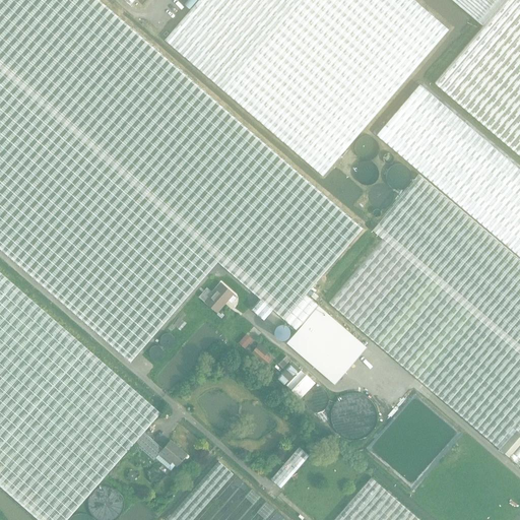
[(519,171),(418,84),(376,135),(519,257),(519,171)]
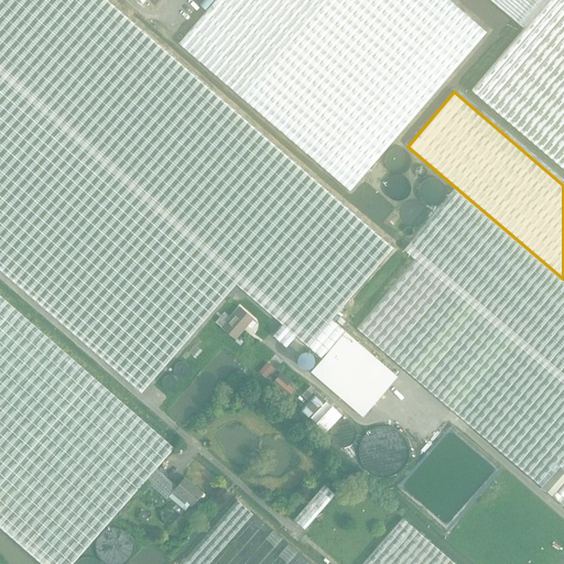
[(410,164),(410,163),(409,159),(407,155),(403,153),(401,152),(399,152),(396,152),(393,153),(391,155),(389,156),(388,159),(388,163),(388,165),(388,167),(390,171),(393,173),(396,174),(398,174),(401,174),(403,173),(405,172),(409,167),(410,164)]
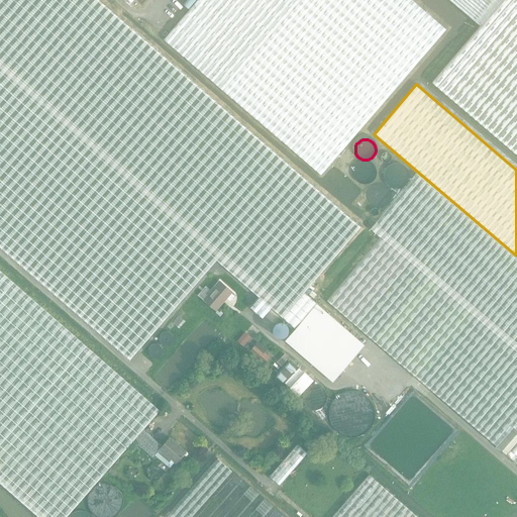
[(375,174),(375,170),(374,169),(372,167),(371,165),(369,164),(364,163),(360,164),(358,165),(356,167),(355,168),(354,170),(353,174),(354,178),(356,181),(359,183),(363,184),(365,184),(367,184),(369,183),(372,182),(374,178),(375,177),(375,174)]
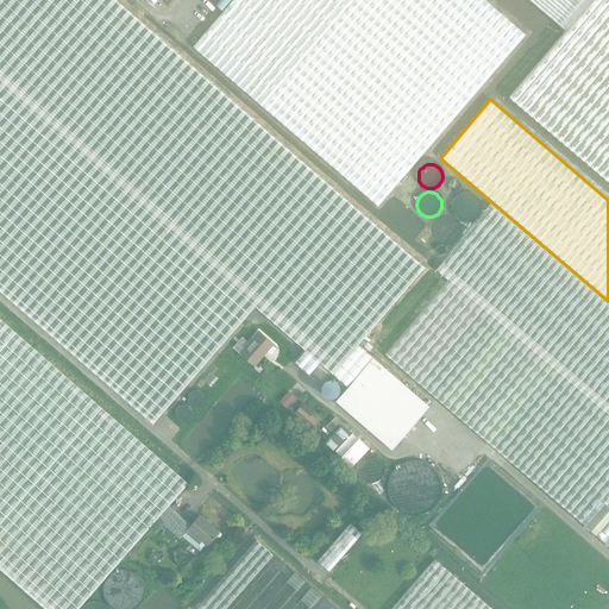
[(479,209),(479,205),(476,200),(473,198),(472,196),(470,196),(466,195),(464,195),(462,196),(457,199),(454,201),(453,203),(452,208),(453,213),(454,217),(456,218),(458,220),(460,221),(465,223),(468,223),(471,221),(476,219),(478,215),(479,212),(479,209)]
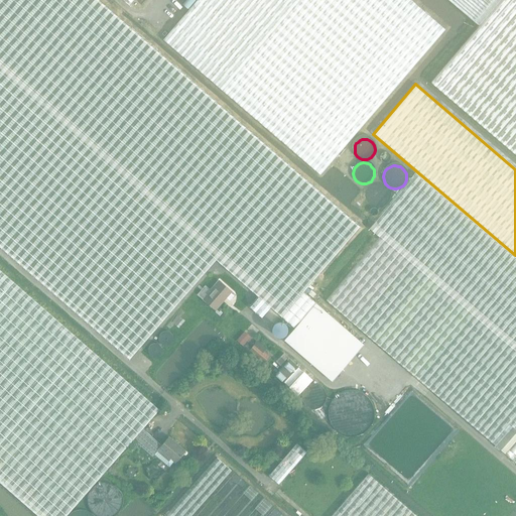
[(515,261),(414,175),(375,222),(369,229),(379,237),(326,301),(495,445),(512,427),(515,430),(515,440),(505,454),(515,463),(515,261)]
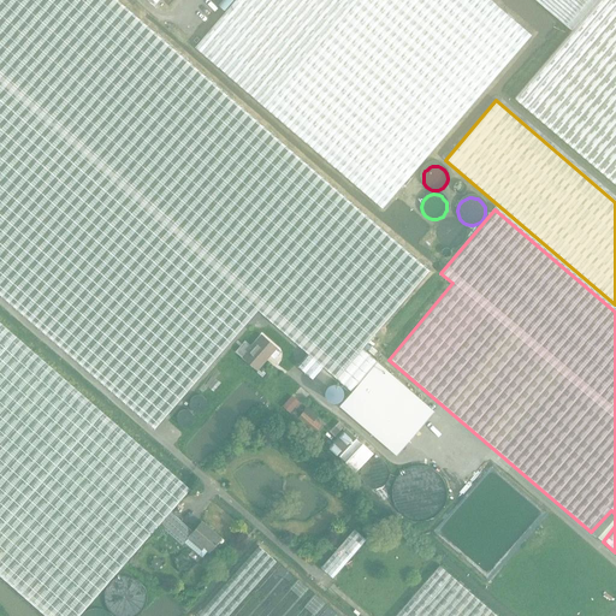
[(462,235),(462,231),(461,229),(458,225),(456,223),(454,221),(449,220),(445,220),(443,221),(439,224),(438,225),(436,229),(436,231),(434,234),(436,238),(437,241),(438,243),(442,247),(444,247),(448,248),(450,248),(452,247),(456,246),(457,244),(461,240),(462,237),(462,235)]
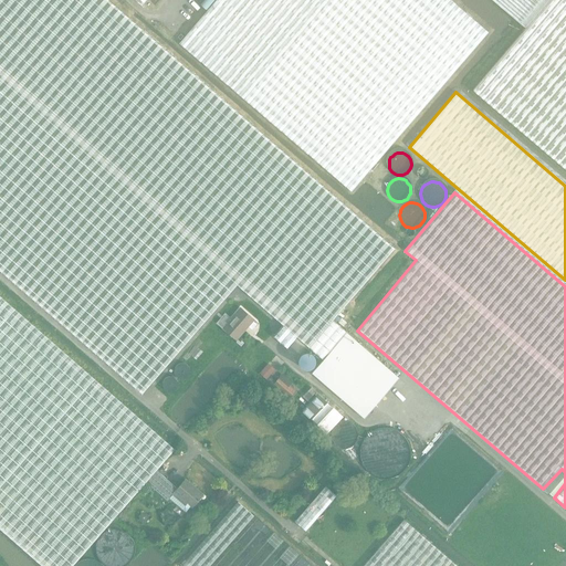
[(156,470),(157,470),(175,450),(0,297),(0,528),(42,565),(72,565),(107,527),(146,482),(156,470)]
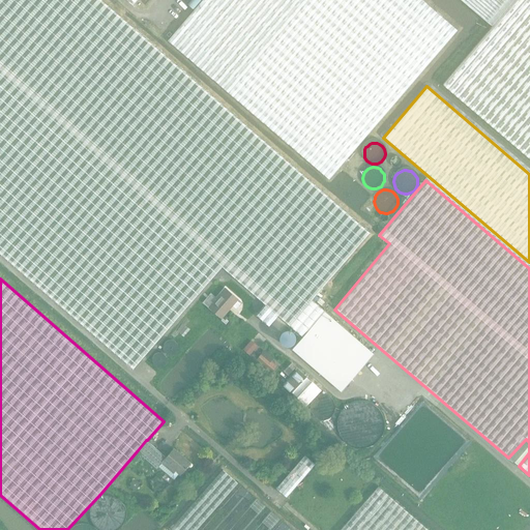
[(237,300),(226,290),(216,300),(211,296),(205,303),(222,318),(237,300)]
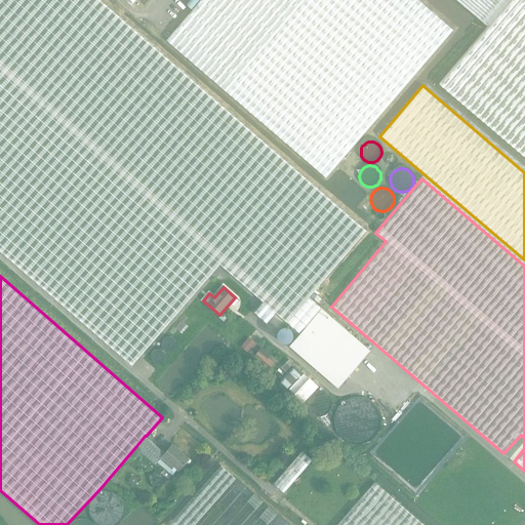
[(248,337),(241,347),(247,352),(255,344),(248,337)]
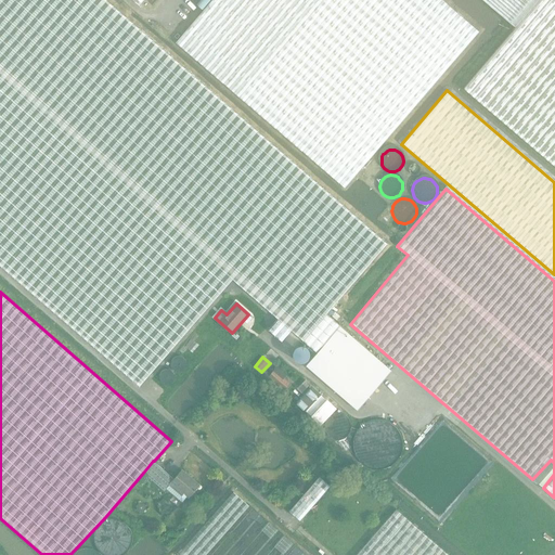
[(273,370),(268,376),(284,390),(289,384),(283,378),(273,370)]
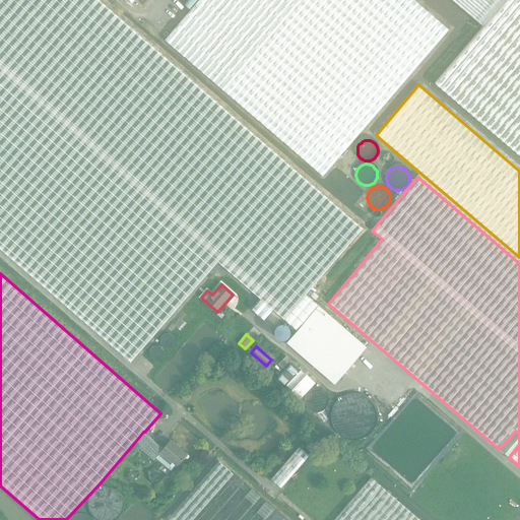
[(286,356),(278,365),(282,368),(290,360),(286,356)]
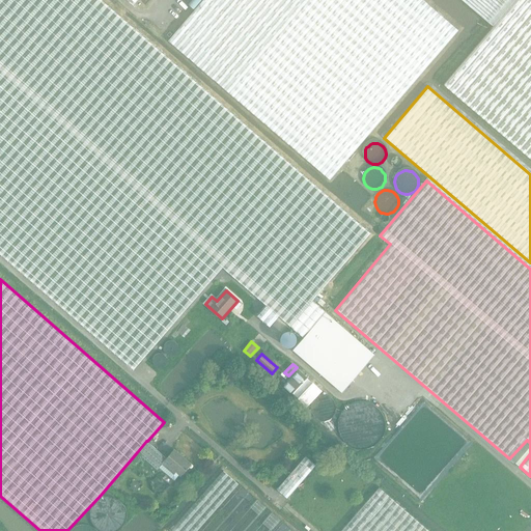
[(299,369),(284,385),(298,398),(312,383),(299,369)]
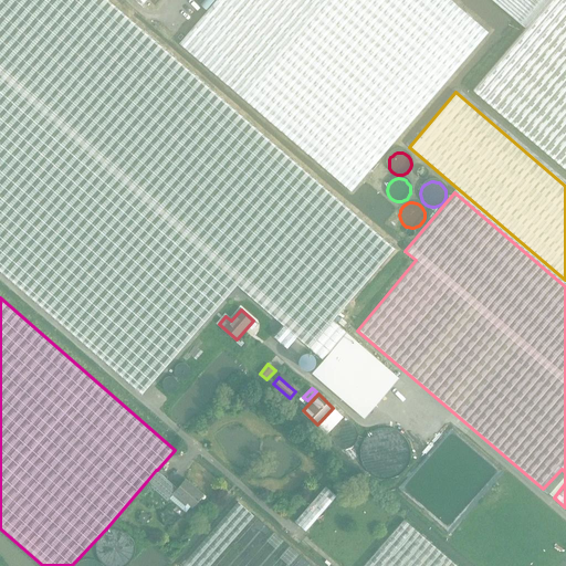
[(543,489),(554,498),(565,483),(565,472),(562,469),(543,489)]
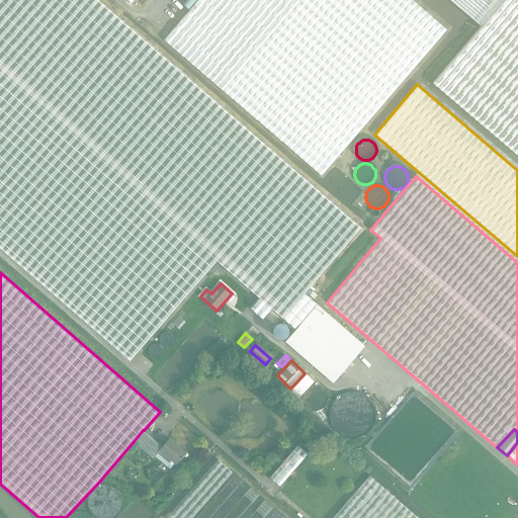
[(143,430),(134,441),(145,451),(153,457),(155,455),(170,468),(175,463),(185,452),(169,438),(162,447),(155,441),(143,430)]
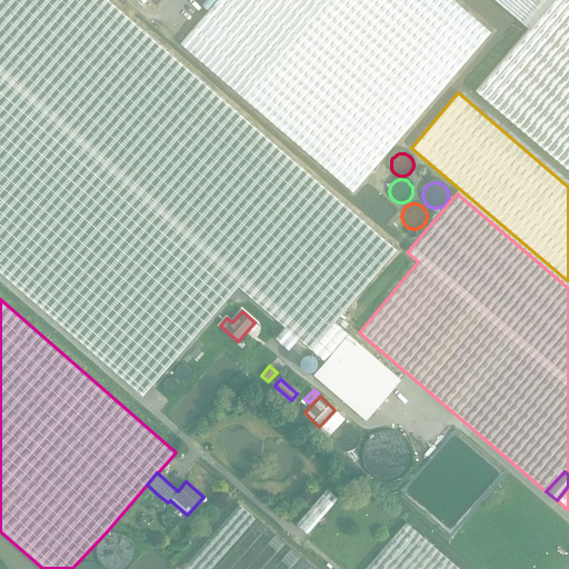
[(327,489),(297,525),(308,535),(338,498),(327,489)]
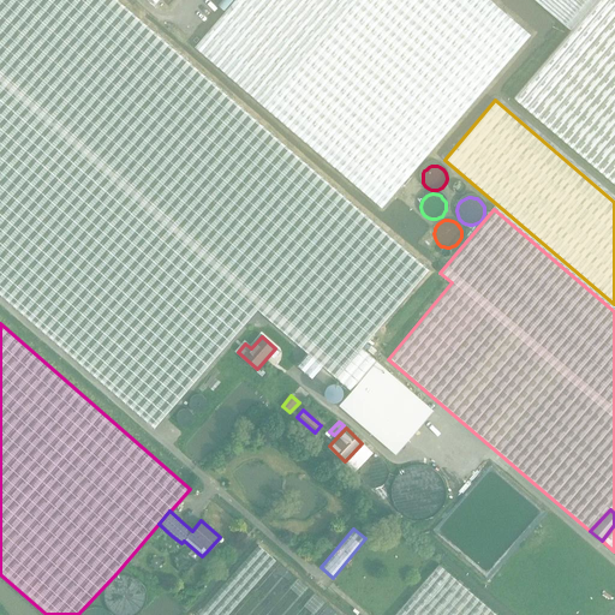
[(258,544),(196,614),(225,614),(275,559),(258,544)]
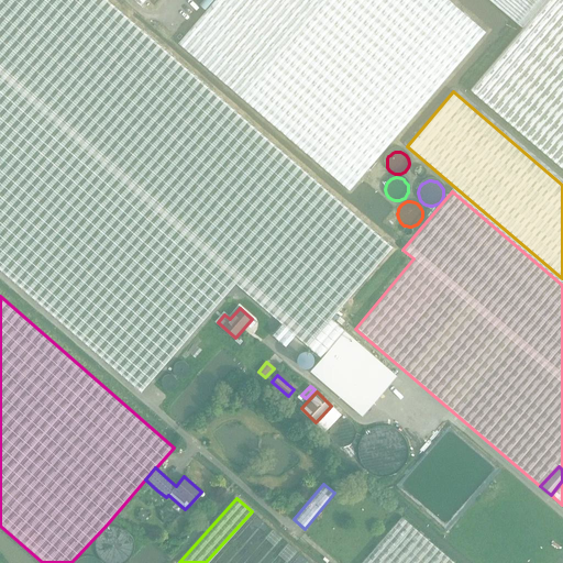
[(454,562),(401,517),(361,562),(454,562)]
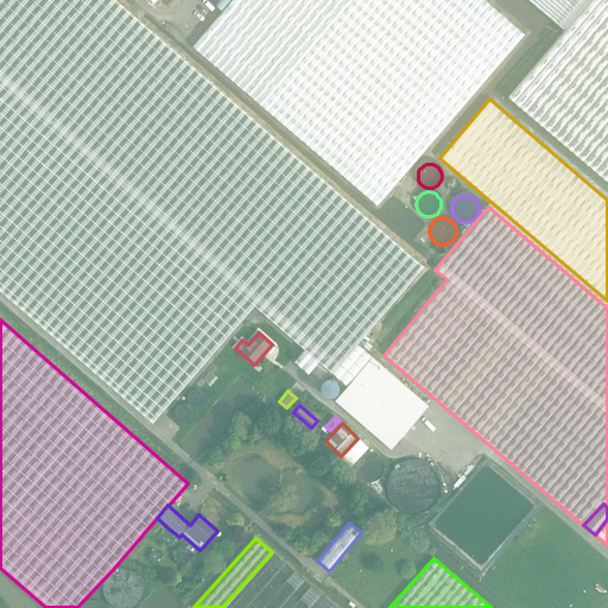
[(144,595),(144,594),(144,591),(143,588),(141,586),(139,582),(134,580),(131,577),(128,577),(125,577),(122,578),(119,580),(116,582),(114,584),(113,587),(112,590),(111,593),(111,596),(112,600),(113,602),(115,606),(116,607),(118,607),(137,607),(139,607),(141,603),(143,601),(144,597),(144,595)]
